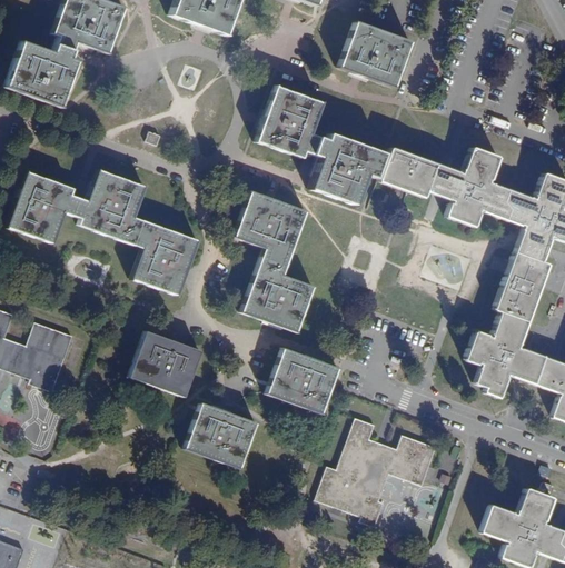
[(48,92),(46,100),(78,61),(72,59),(78,41),(83,43),(87,36),(95,38),(92,47),(109,52),(126,7),(107,0),(66,0),(55,32),(61,35),(55,52),(25,41),(8,87),(37,97),(40,89),(48,92)]
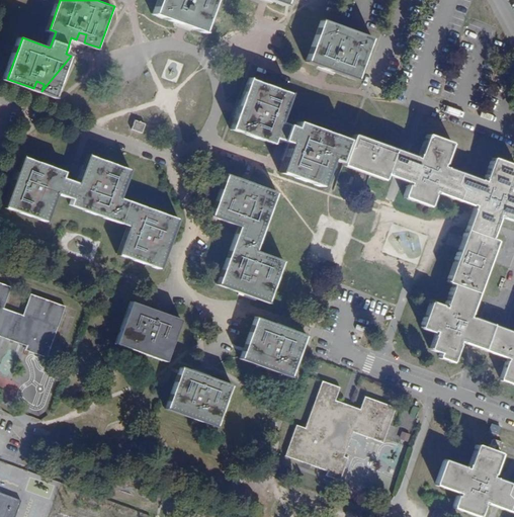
[(193,19),(191,25),(206,31),(218,0),(162,0),(157,13),(183,23),(186,16),(193,19)]
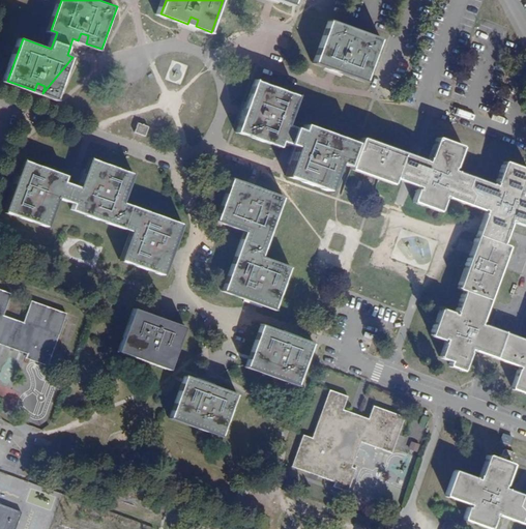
[(187,24),(196,26),(198,20),(191,17),(187,24)]
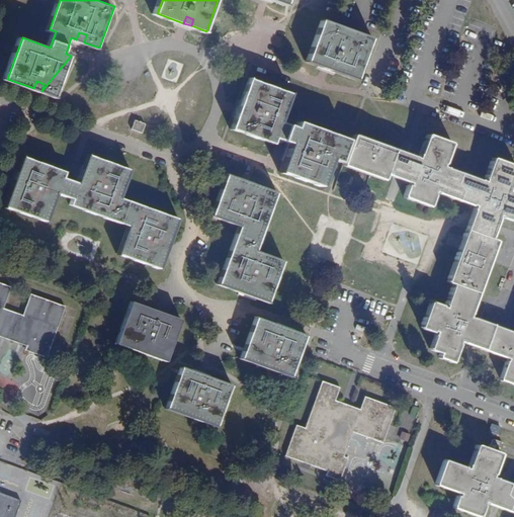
[(335,63),(333,70),(359,79),(374,37),(325,20),(310,62),(325,67),(328,60),(335,63)]
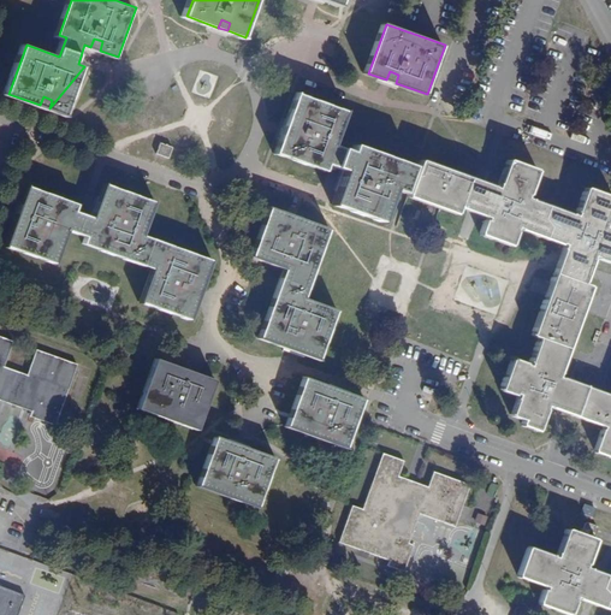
[(94,39),(90,47),(100,51),(102,41),(94,39)]
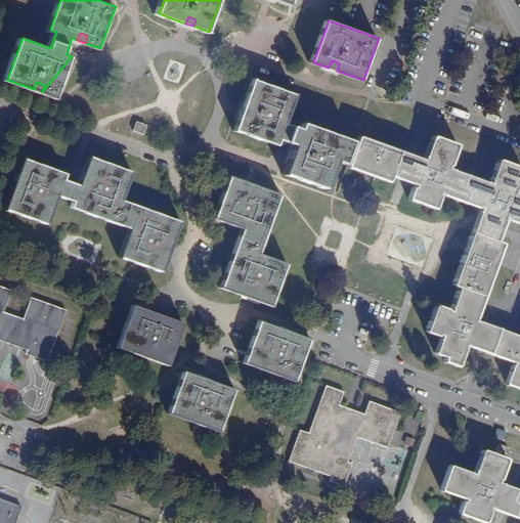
[(329,68),(337,71),(339,63),(332,60),(329,68)]
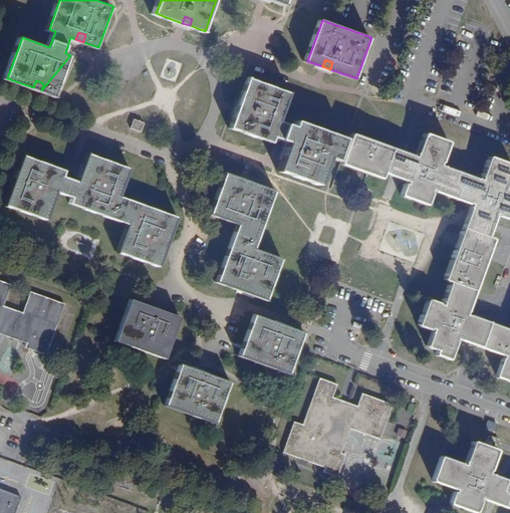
[(245,114),(236,110),(229,129),(272,146),(274,138),(290,144),(289,147),(296,150),(293,158),(286,155),(280,173),(321,187),(331,161),(339,164),(348,139),(299,120),(296,126),(281,120),(291,92),(248,77),(239,103),(248,107),(245,114)]
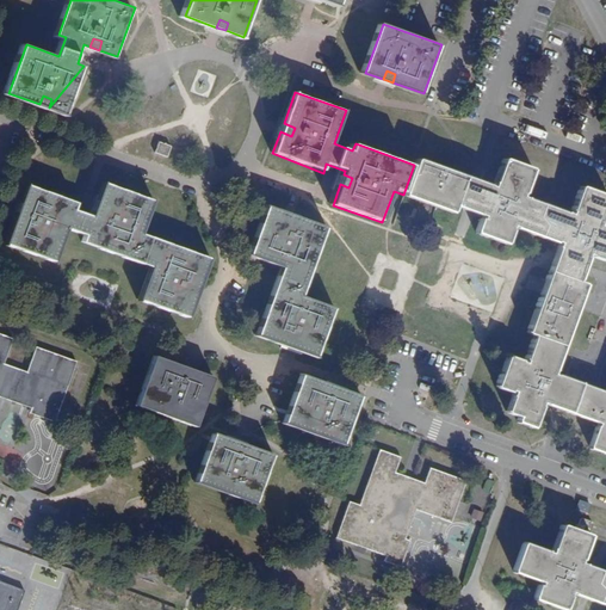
[(39,104),(49,108),(51,99),(43,96),(39,104)]
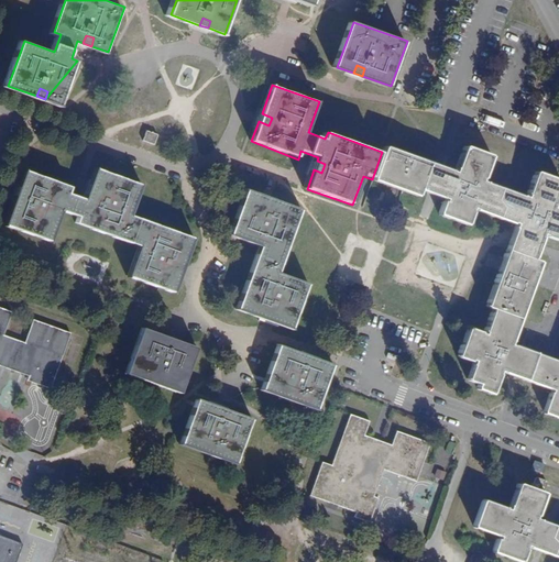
[(262,113),(259,121),(269,125),(272,118),(262,113)]
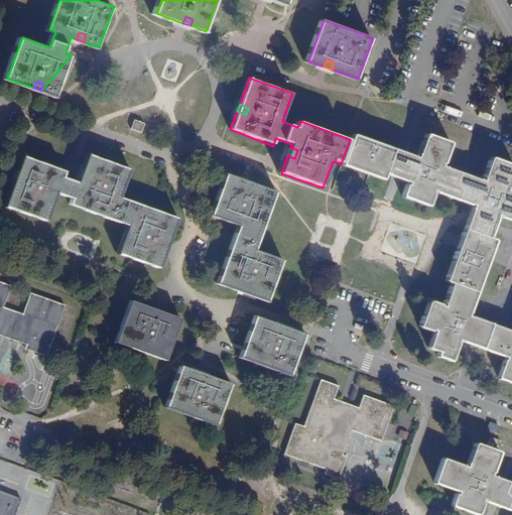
[(135,128),(145,131),(148,122),(138,118),(135,128)]
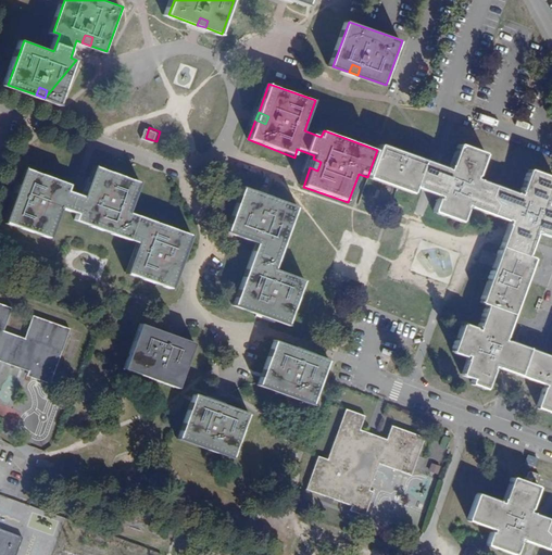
[(469,207),(496,216),(499,205),(493,199),(497,188),(478,181),(487,156),(462,147),(453,172),(384,148),(372,178),(415,194),(417,190),(443,199),(442,201),(440,201),(436,213),(464,223),(469,207)]
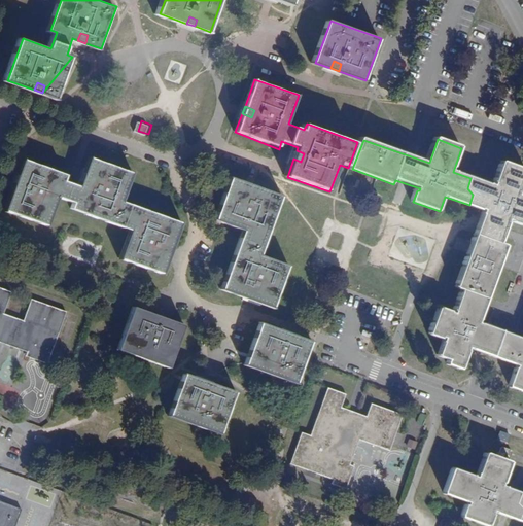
[(304,153),(297,150),(293,159),(301,162),(304,153)]
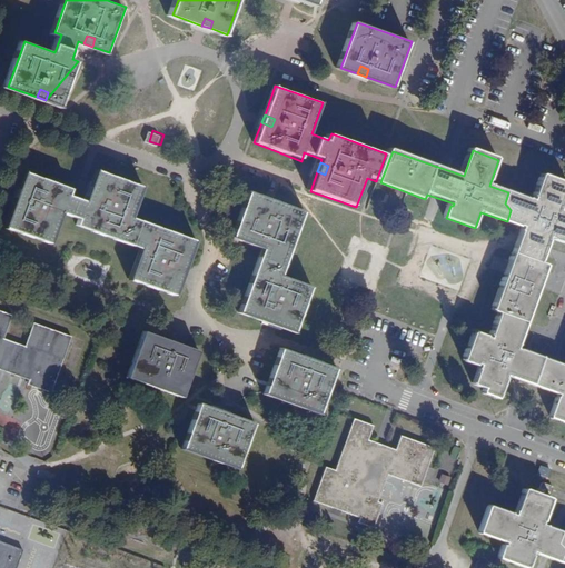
[(28,199),(20,197),(10,226),(56,242),(67,211),(83,218),(81,223),(145,247),(135,277),(180,294),(186,277),(178,275),(181,266),(189,269),(199,240),(136,217),(146,186),(101,169),(95,186),(102,189),(99,197),(91,195),(89,200),(72,195),(75,188),(30,171),(23,188),(31,191),(28,199)]
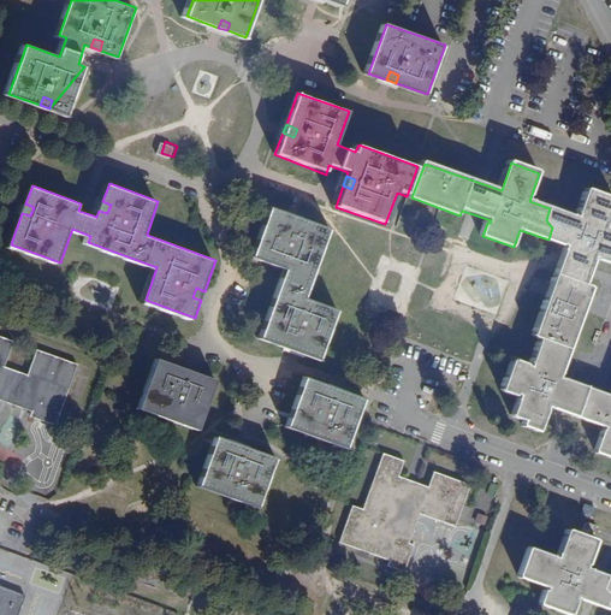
[(552,228),(549,240),(568,247),(537,337),(543,341),(533,365),(516,359),(505,390),(518,395),(518,392),(522,394),(515,415),(527,419),(525,427),(540,433),(549,408),(607,427),(599,451),(610,455),(610,394),(561,377),(592,287),(587,284),(597,256),(610,261),(610,229),(607,228),(610,220),(610,197),(588,190),(579,218),(550,208),(546,220),(552,228)]
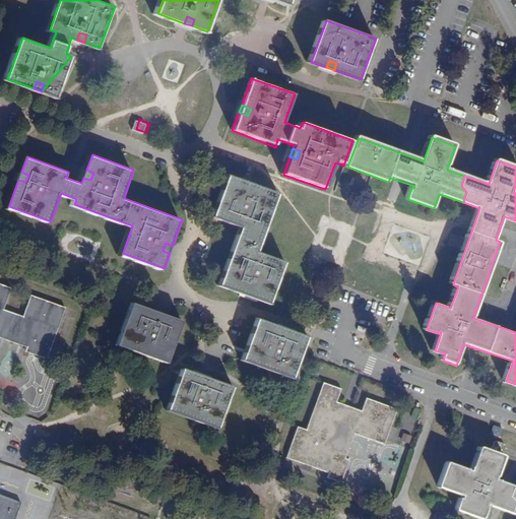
[(86,170),(83,178),(90,180),(93,173),(86,170)]
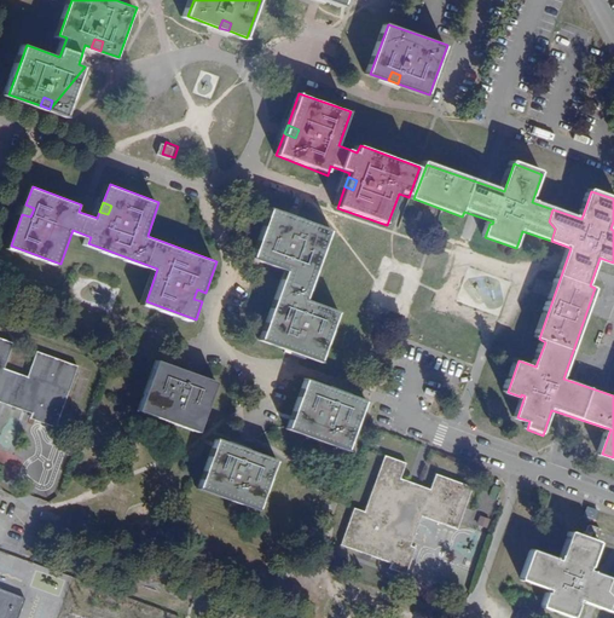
[(25,204),(22,214),(30,217),(34,208),(25,204)]
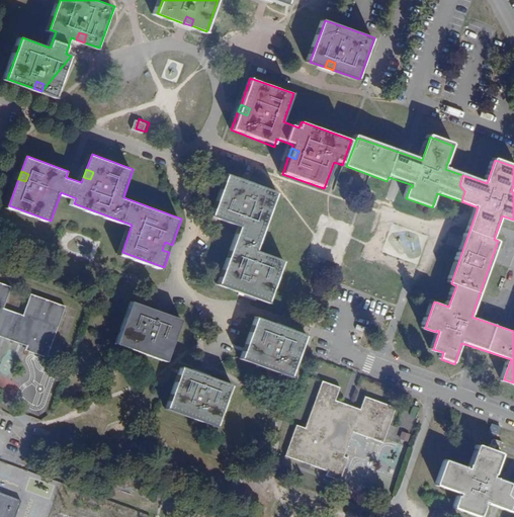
[(258,289),(255,296),(271,302),(285,261),(258,251),(279,192),(253,182),(250,189),(242,186),(245,180),(230,174),(215,216),(243,226),(222,284),(248,293),(251,286),(258,289)]
